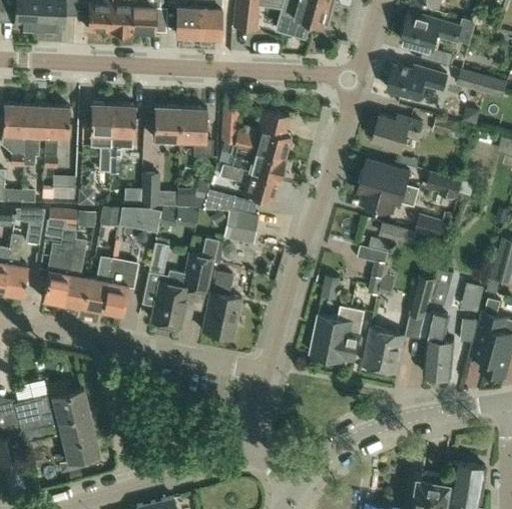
[(3,0),(4,4),(16,4),(15,28),(39,29),(40,0),(3,0)]
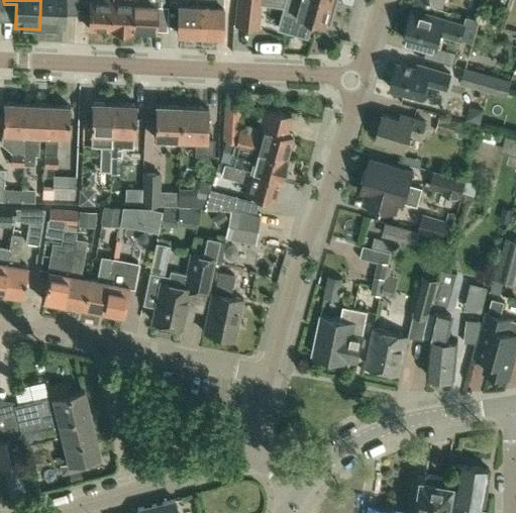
[(64,30),(65,0),(40,0),(39,29),(64,30)]
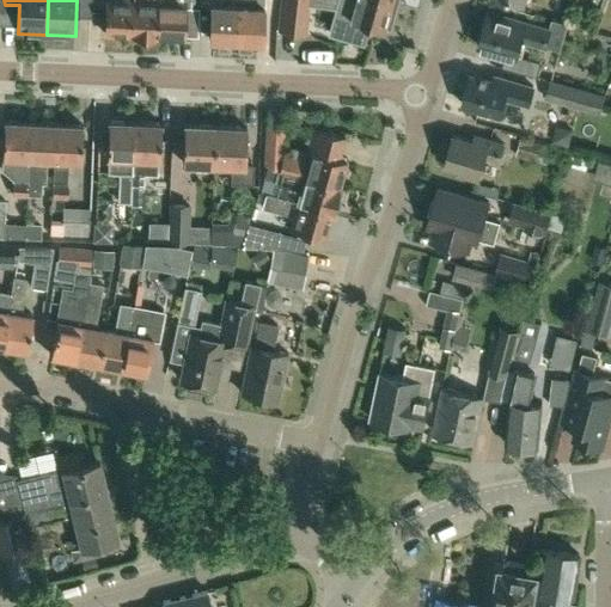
[(105,37),(132,38),(134,4),(132,4),(132,0),(117,0),(117,2),(107,2),(105,37)]
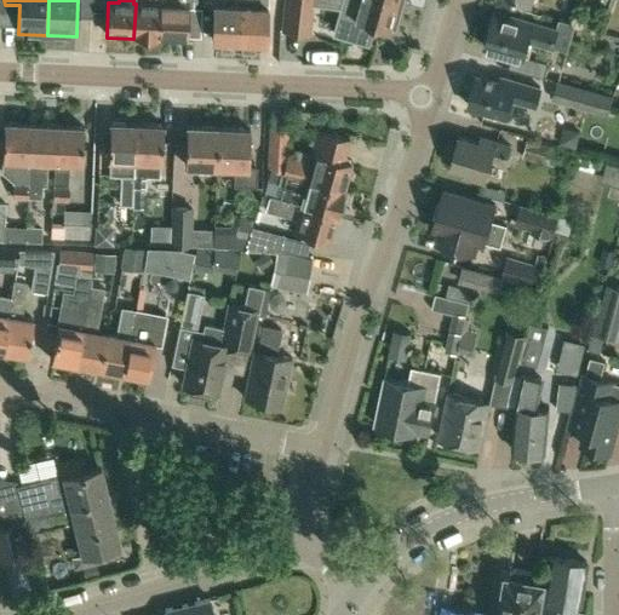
[(136,4),(133,39),(160,41),(161,5),(161,0),(133,0),(133,4),(136,4)]
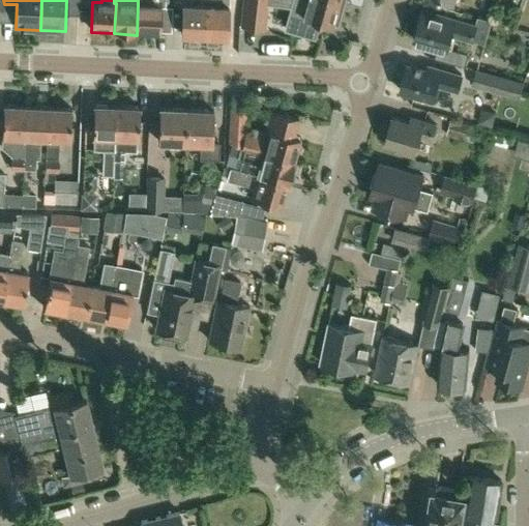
[(167,0),(138,0),(138,4),(137,35),(159,36),(160,9),(167,9),(167,0)]
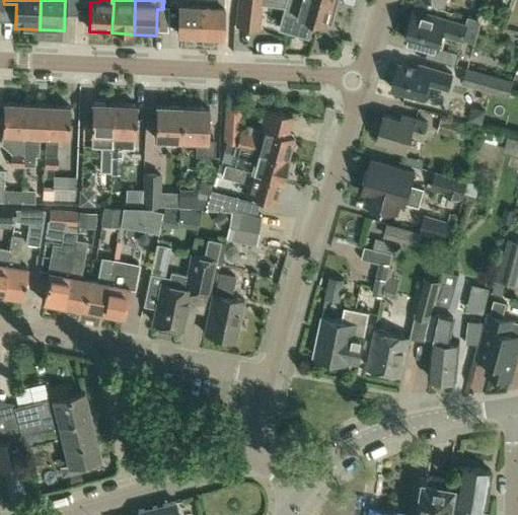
[(178,35),(201,37),(202,25),(202,0),(190,0),(190,6),(179,6),(178,35)]
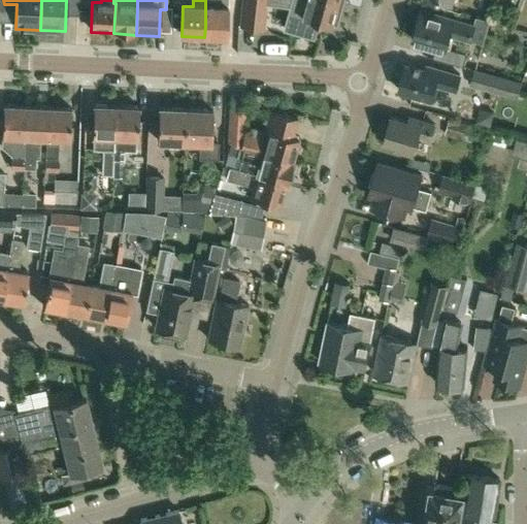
[(227,38),(228,0),(226,0),(205,0),(205,26),(204,37),(227,38)]
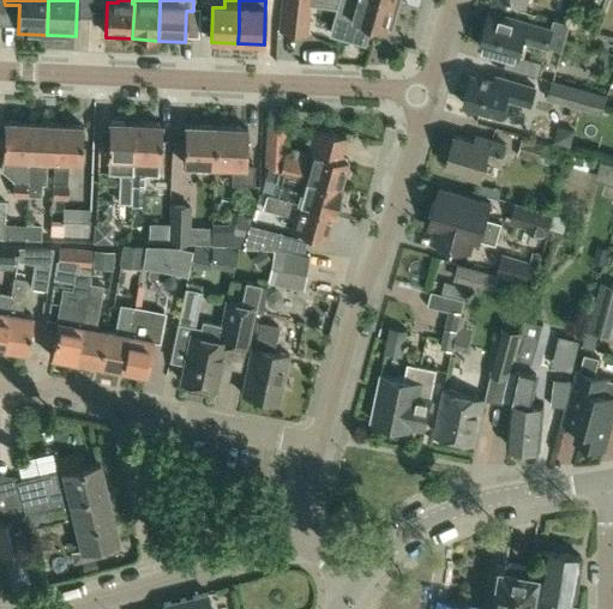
[(283,0),(282,32),(307,34),(308,0),(283,0)]
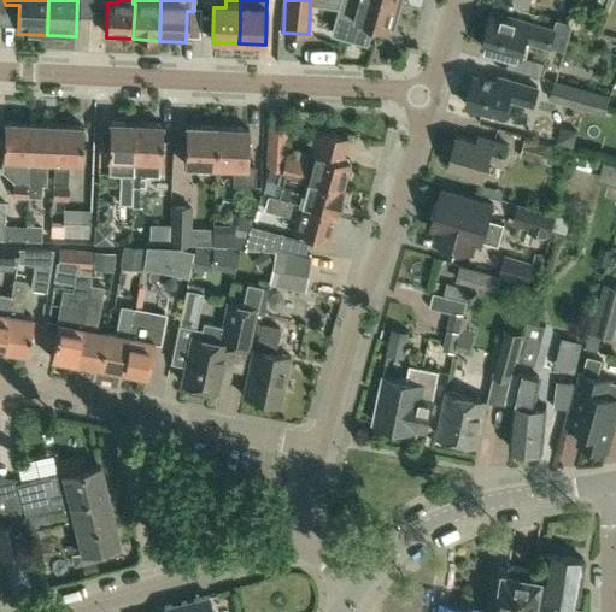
[(367,46),(371,28),(388,33),(391,24),(396,25),(400,9),(371,0),(344,0),(334,36),(367,46)]
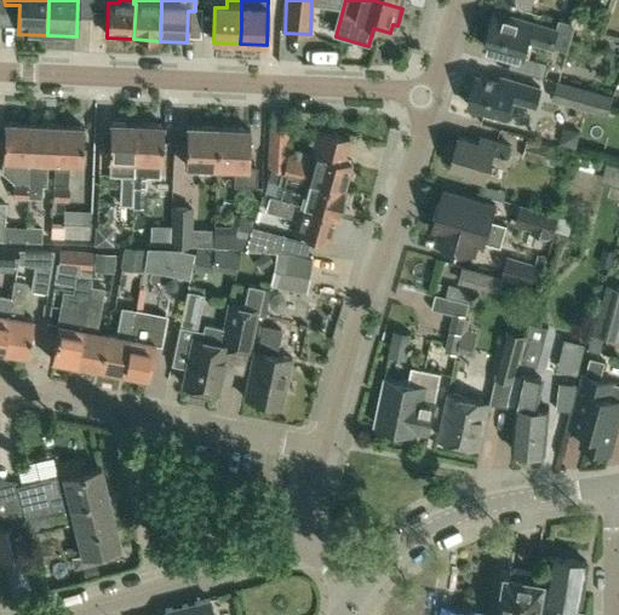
[(568,56),(577,29),(560,24),(557,33),(496,15),(486,51),(525,63),(529,44),(568,56)]
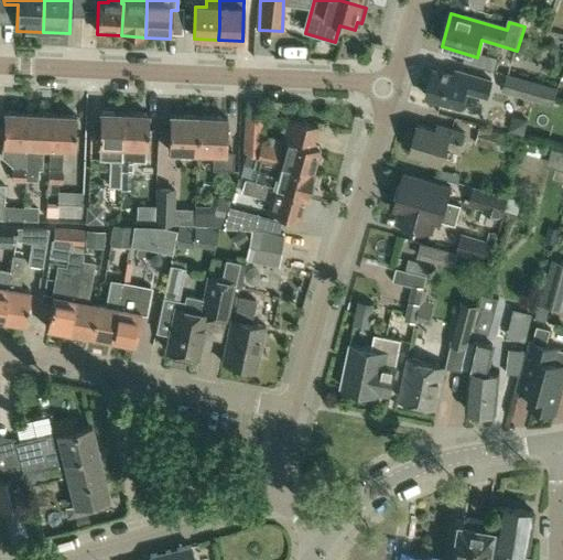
[(488,100),(493,84),(456,73),(455,78),(434,72),(426,99),(461,109),(465,94),(488,100)]
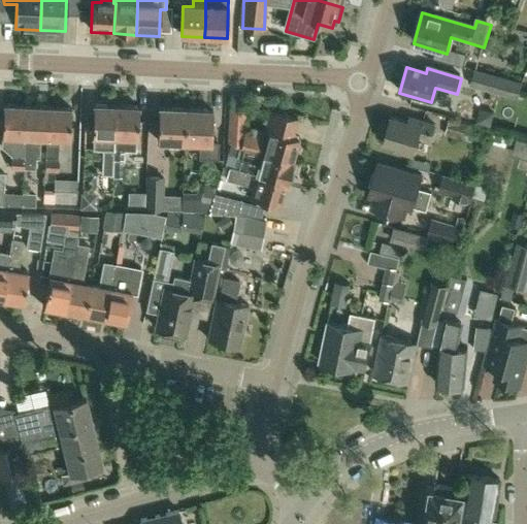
[(471,88),(519,101),(522,87),(474,73),(471,88)]
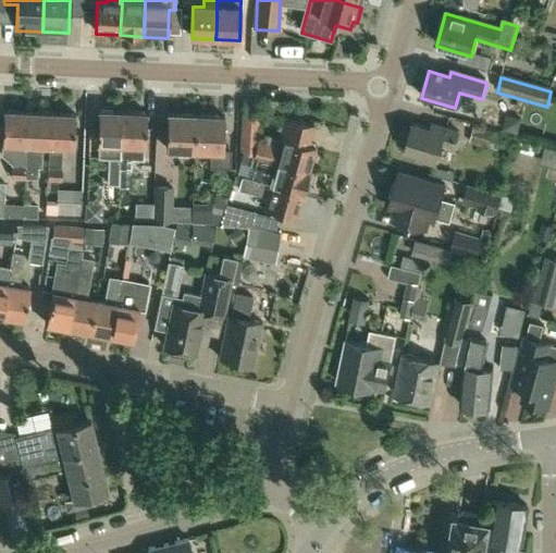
[(25,183),(29,114),(5,113),(3,158),(13,169),(12,182),(25,183)]
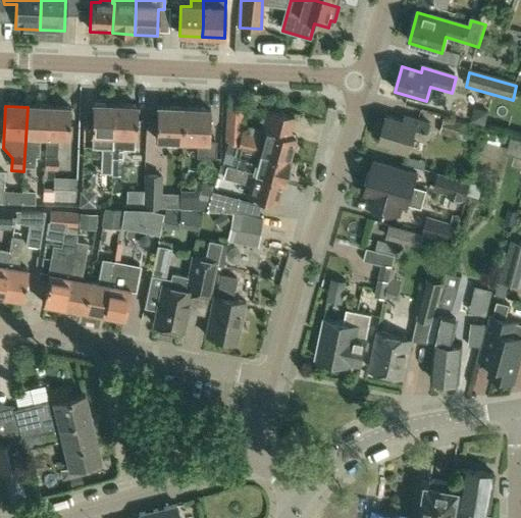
[(114,151),(116,107),(94,106),(92,136),(94,136),(93,150),(104,150),(103,174),(113,175),(114,151)]
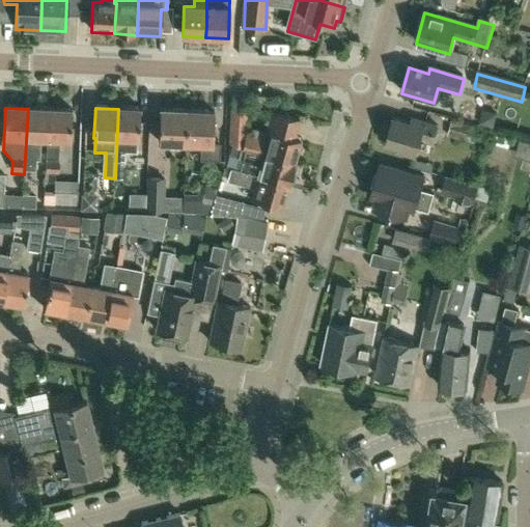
[(42,139),(49,140),(50,110),(28,109),(24,174),(25,174),(25,173),(36,173),(37,163),(40,163),(42,139)]
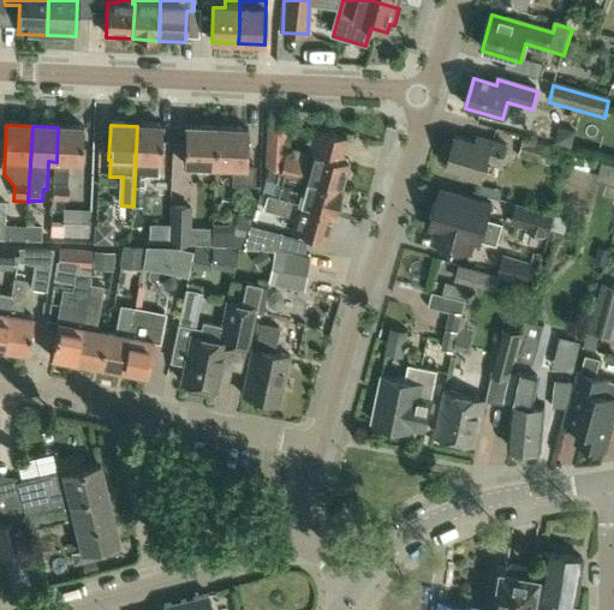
[(164,127),(137,126),(135,178),(133,207),(133,209),(145,209),(147,178),(160,179),(161,162),(164,127)]
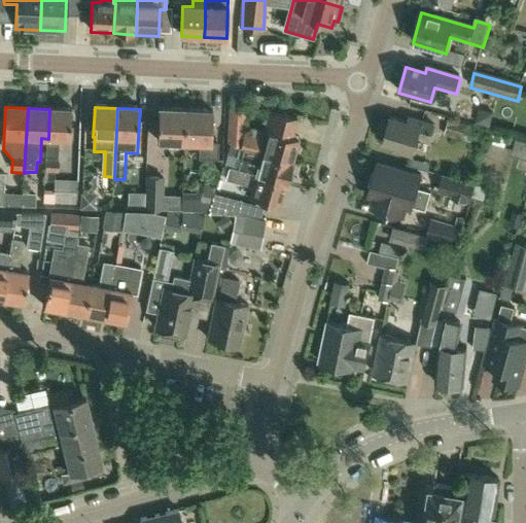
[(72,109),(49,109),(48,139),(47,160),(60,161),(60,139),(70,139),(72,109)]
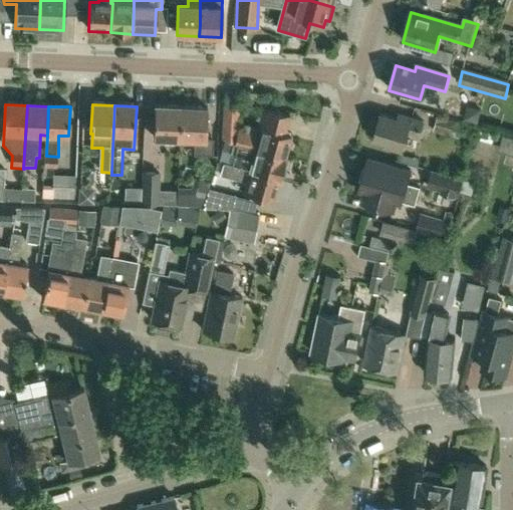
[(154,139),(180,141),(182,108),(156,106),(154,139)]
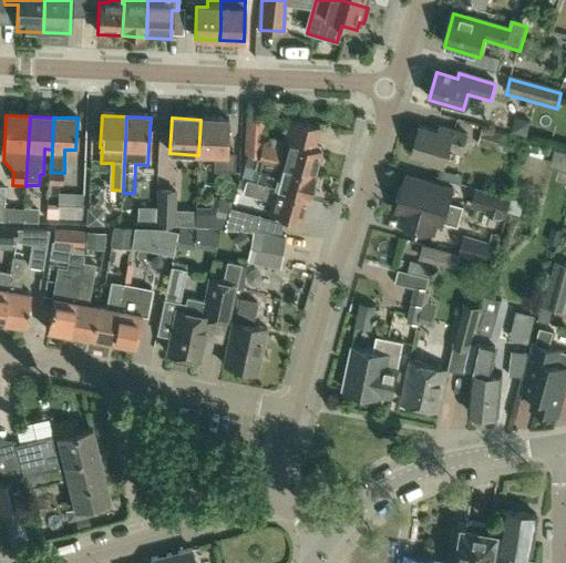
[(236,155),(228,155),(229,121),(201,120),(198,155),(216,155),(215,173),(235,174),(236,155)]
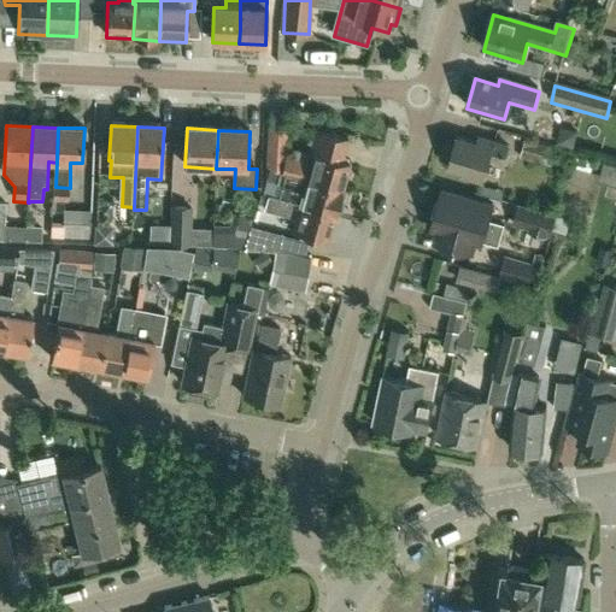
[(268,142),(267,172),(283,172),(283,175),(342,192),(350,166),(342,164),(348,141),(316,133),(310,157),(315,158),(312,169),(287,163),(288,143),(268,142)]
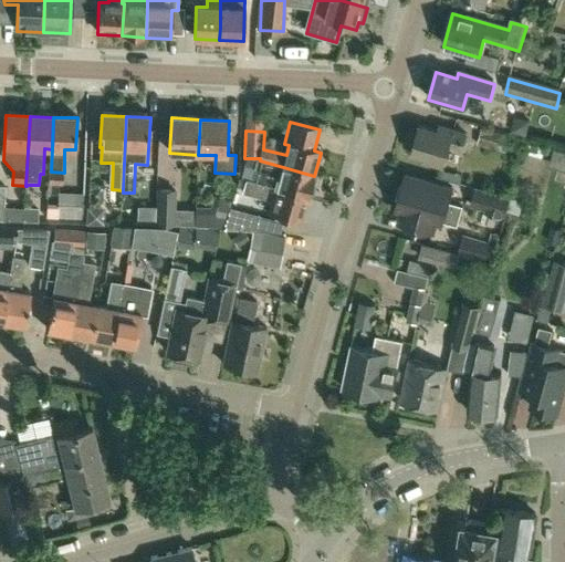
[(462,153),(467,137),(441,129),(439,135),(421,129),(412,157),(427,162),(426,166),(443,172),(450,149),(462,153)]
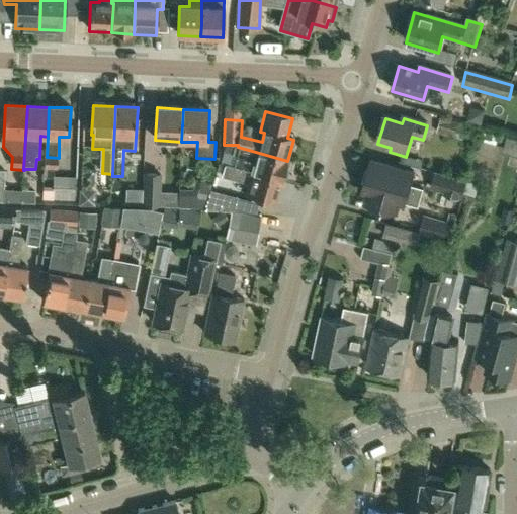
[(478,148),(482,132),(441,120),(437,137),(478,148)]
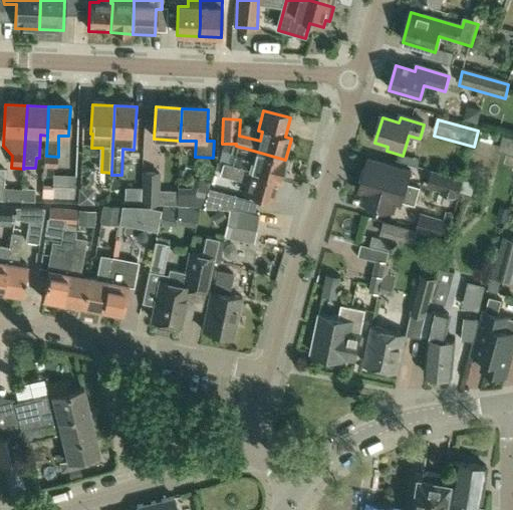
[(237,156),(234,167),(280,181),(285,160),(236,146),(234,145),(231,155),(237,156)]
